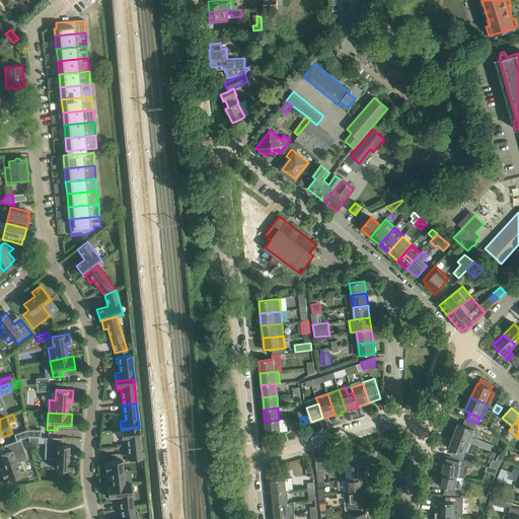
[(279,420),(265,422),(266,434),(280,432),(280,427),(279,423),(279,420)]
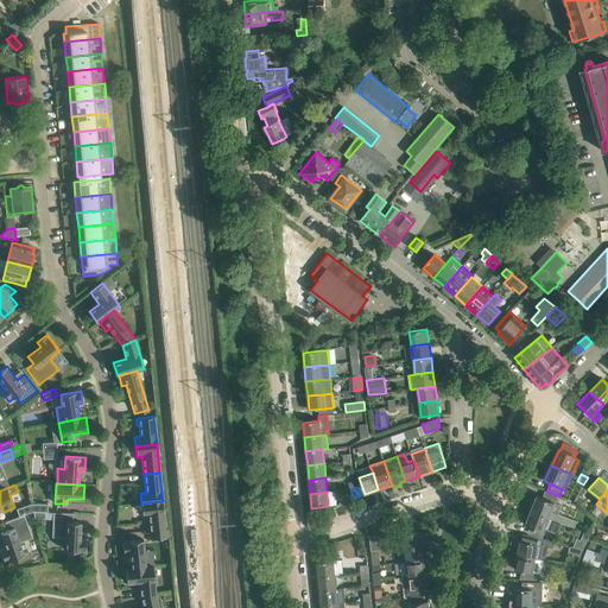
[(537,496),(531,511),(562,523),(574,527),(577,521),(558,514),(558,513),(562,506),(555,504),(548,500),(543,498),(537,496)]
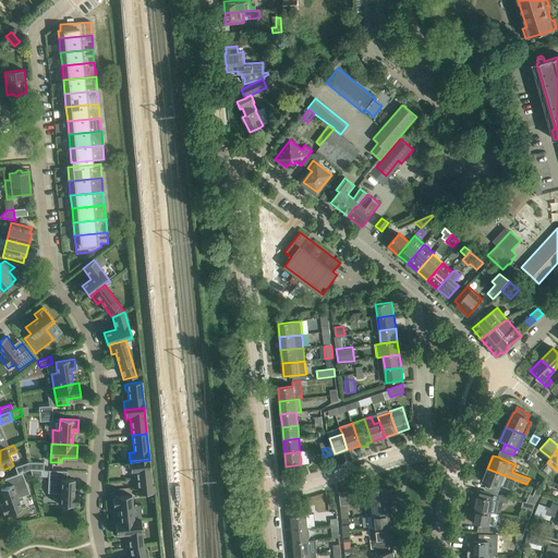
[(149,460),(130,462),(131,471),(135,471),(137,486),(152,485),(149,460)]
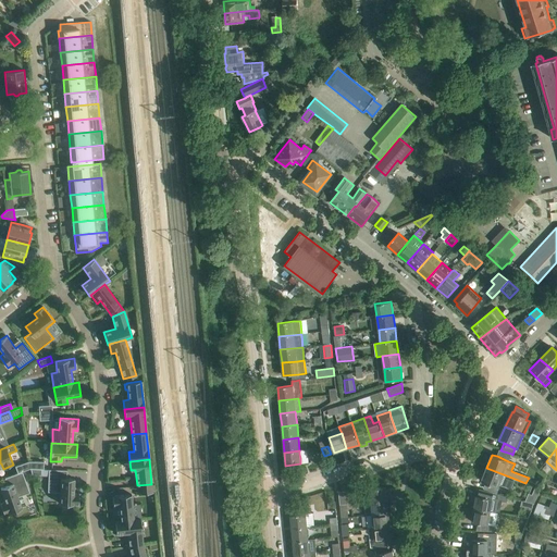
[(29,461),(15,467),(17,473),(22,471),(31,469),(29,461)]
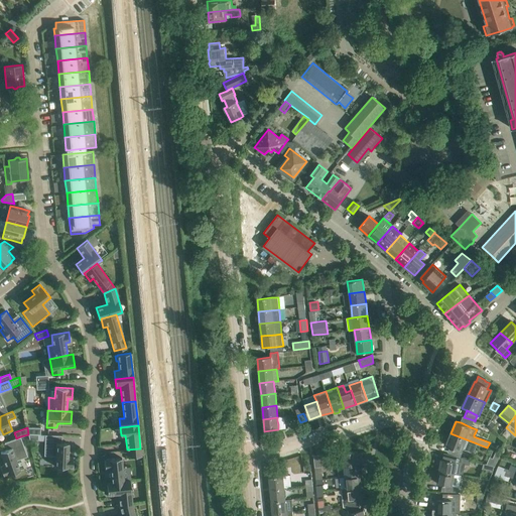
[(450,433),(445,446),(449,447),(456,449),(461,452),(463,449),(464,449),(474,454),(477,443),(450,433)]
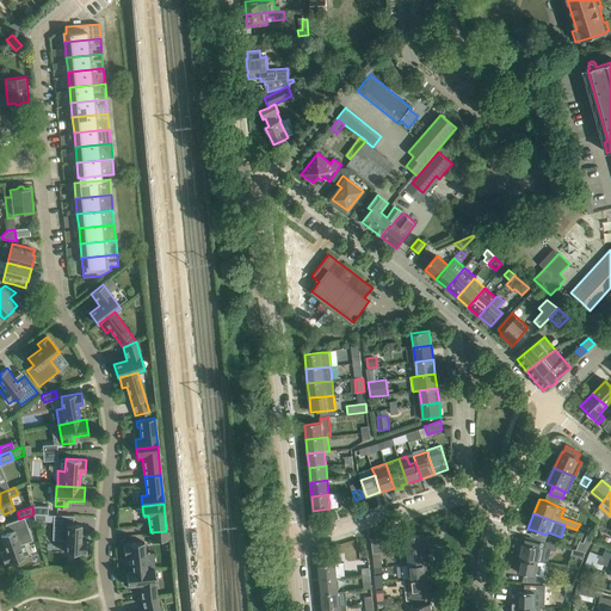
[(86,554),(86,542),(81,541),(81,525),(73,524),(74,516),(53,514),(53,520),(53,539),(66,541),(66,553),(86,554)]
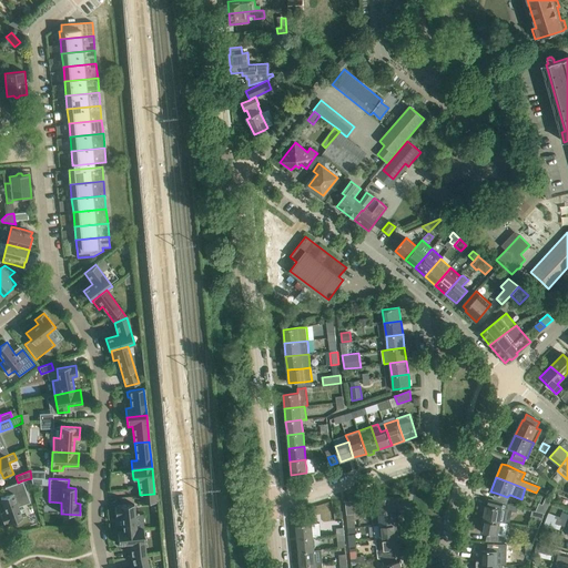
[(0,514),(4,524),(22,518),(18,507),(30,503),(22,480),(18,483),(4,487),(8,495),(0,497),(6,511),(0,514)]
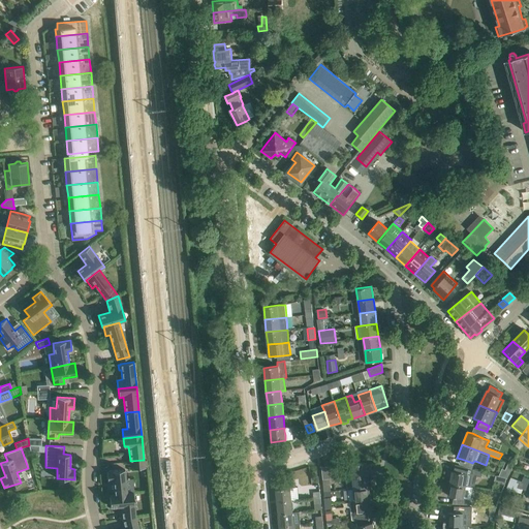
[(144,460),(130,461),(131,469),(147,467),(146,460),(144,460)]
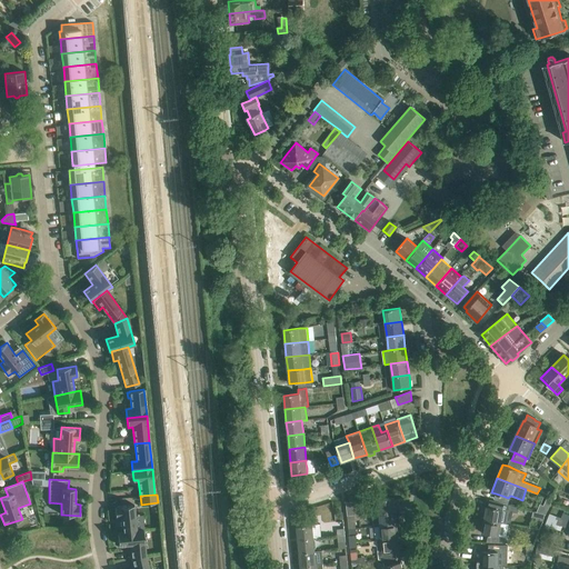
[(371,500),(372,511),(372,513),(396,511),(395,498),(375,499),(371,500)]
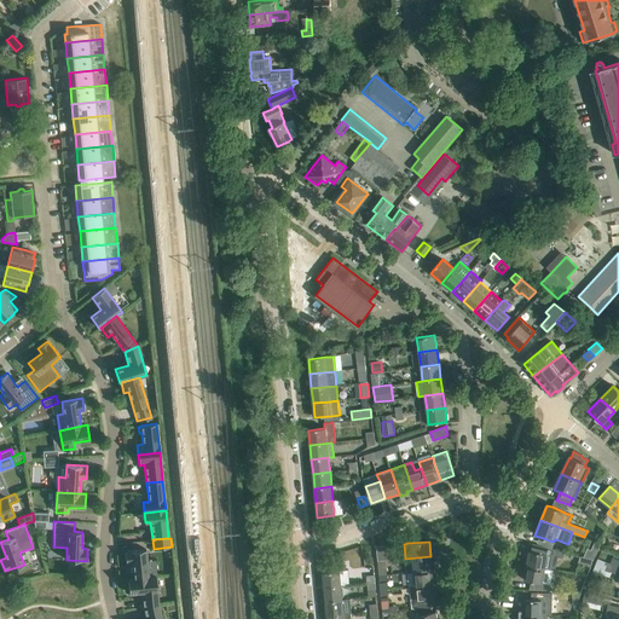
[(588,549),(584,557),(594,560),(601,544),(595,542),(591,550),(588,549)]
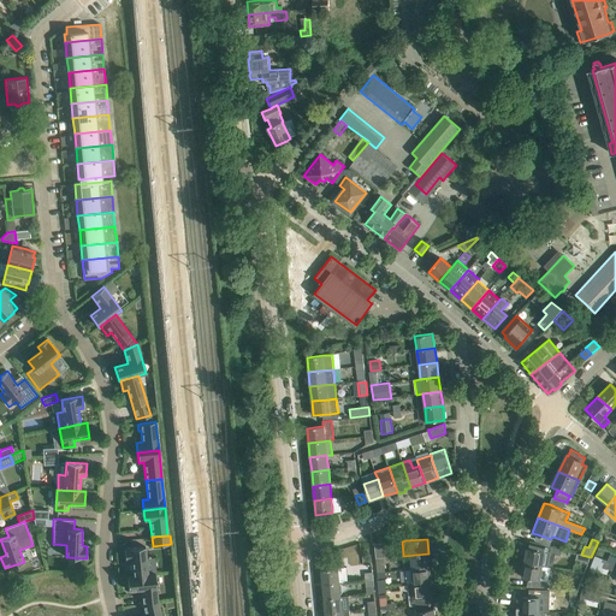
[(527,549),(525,563),(550,568),(552,568),(555,555),(561,556),(562,550),(556,549),(545,545),(529,542),(528,549),(527,549)]
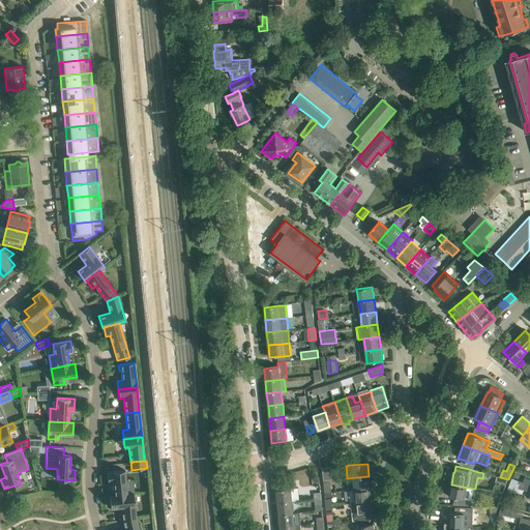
[(323,480),(329,480),(330,480),(330,479),(331,479),(330,467),(322,468),(323,480)]
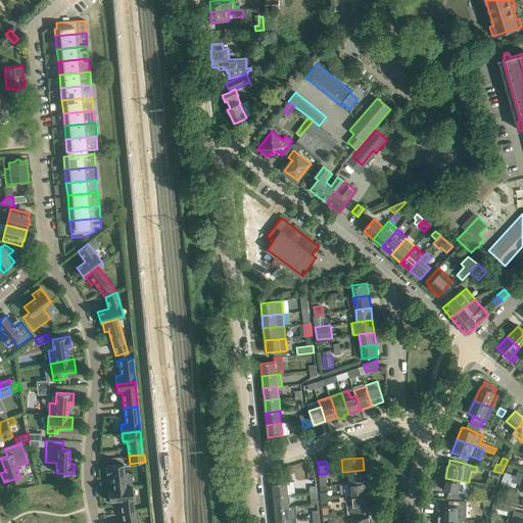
[(123,464),(106,466),(106,476),(111,476),(112,488),(126,487),(123,464)]
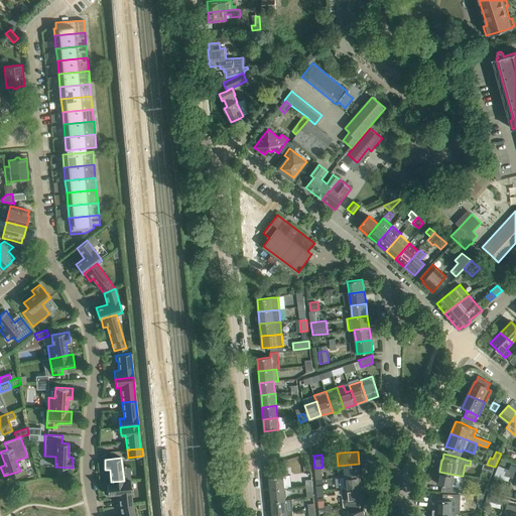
[(359,464),(338,466),(339,478),(345,478),(360,476),(359,464)]
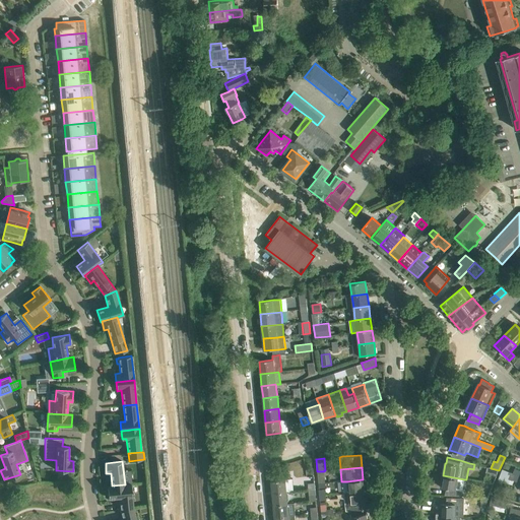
[(488,467),(485,474),(497,476),(498,470),(499,470),(491,468),(488,467)]
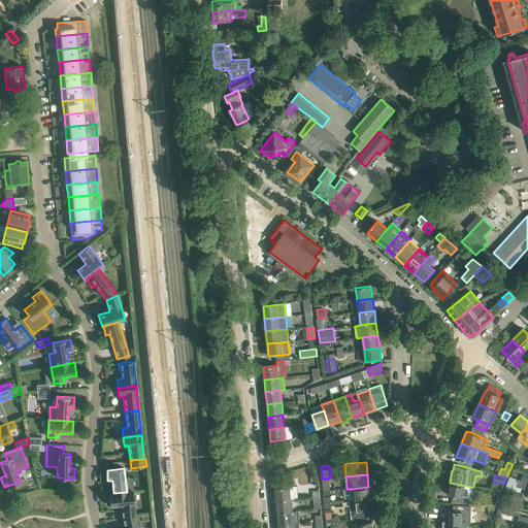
[(527,479),(519,474),(517,480),(527,484),(527,481),(527,479)]
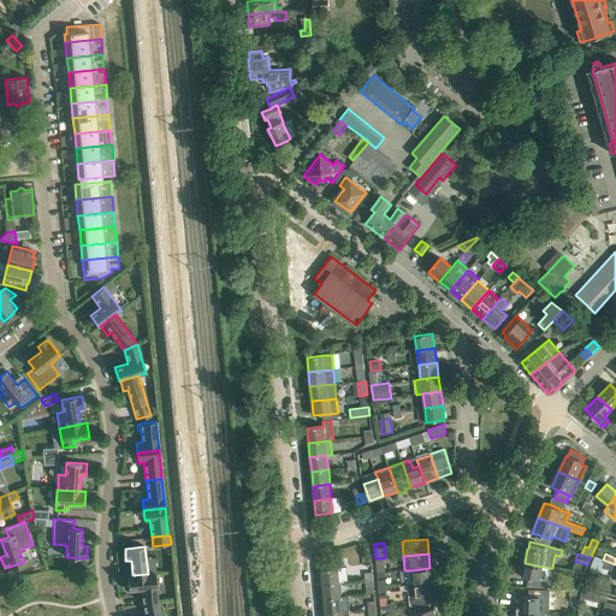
[(594,556),(590,568),(591,568),(591,569),(594,572),(596,572),(596,570),(603,573),(603,572),(608,573),(609,570),(612,572),(615,564),(603,560),(596,556),(594,556)]
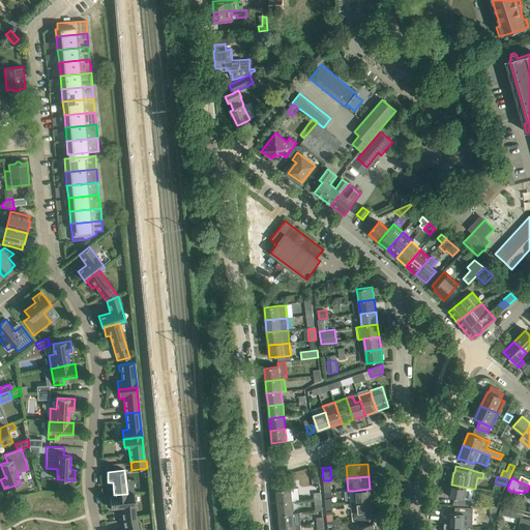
[(451,484),(449,497),(454,498),(452,505),(470,506),(473,489),(451,484)]
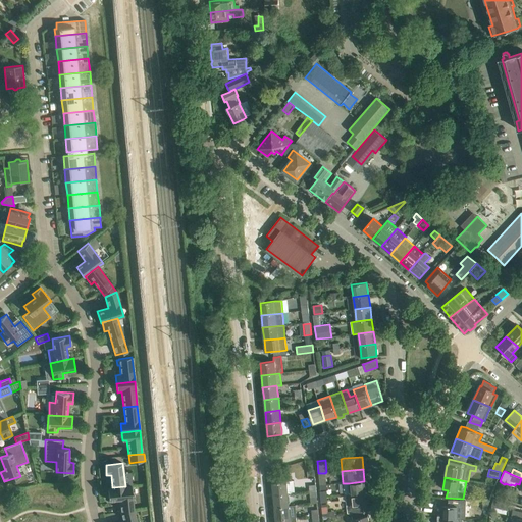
[(286,481),(272,482),(273,496),(288,493),(295,492),(293,480),(286,481)]
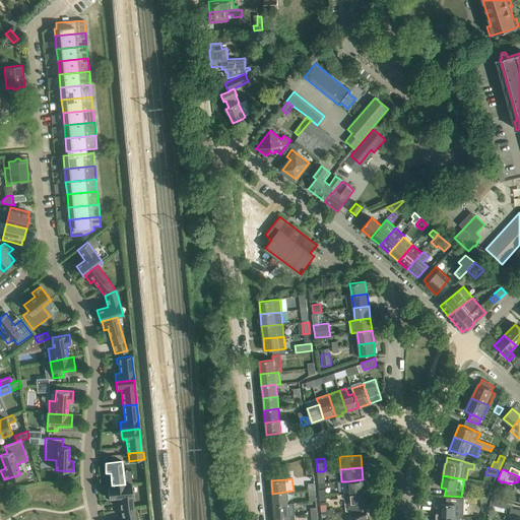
[(347,481),(341,481),(343,494),(344,494),(364,492),(363,479),(347,481)]
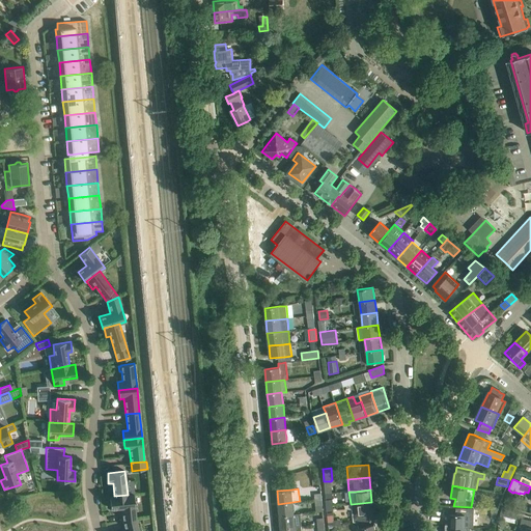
[(134,494),(128,495),(114,496),(110,496),(111,509),(121,508),(122,521),(136,519),(134,494)]
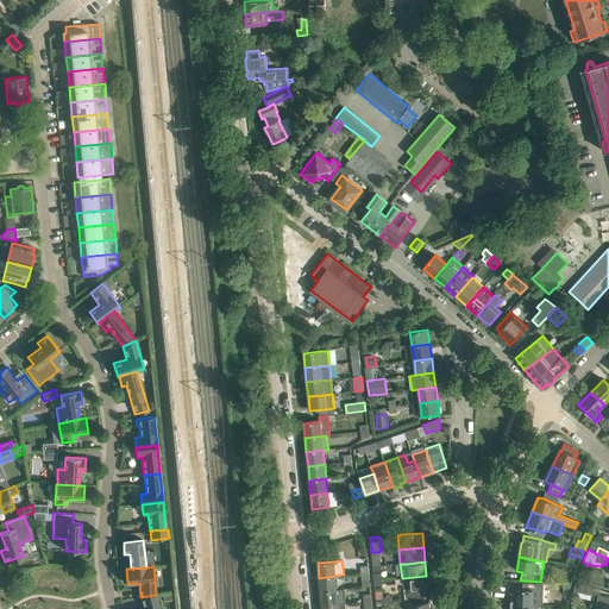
[(319,578),(320,592),(337,590),(336,576),(319,578)]
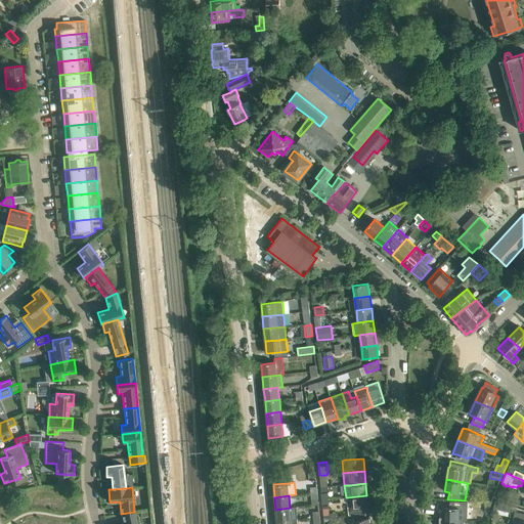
[(347,497),(349,515),(353,515),(366,513),(365,508),(367,508),(367,506),(369,506),(369,500),(367,500),(366,495),(347,497)]
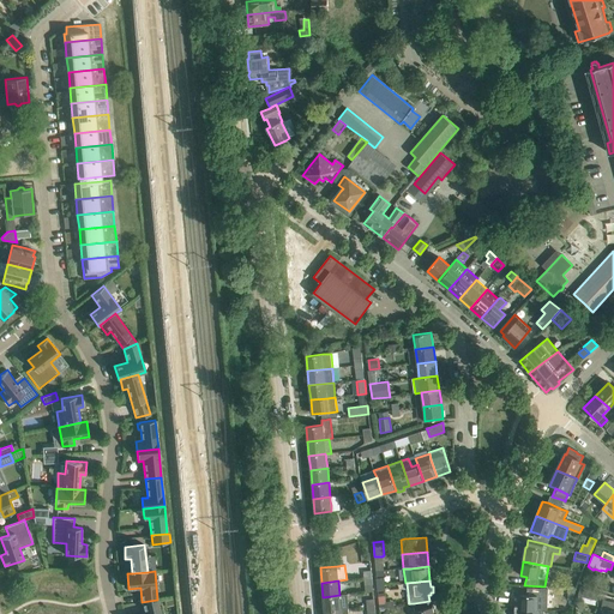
[(554,587),(554,595),(569,596),(567,597),(573,599),(577,588),(569,588),(554,587)]
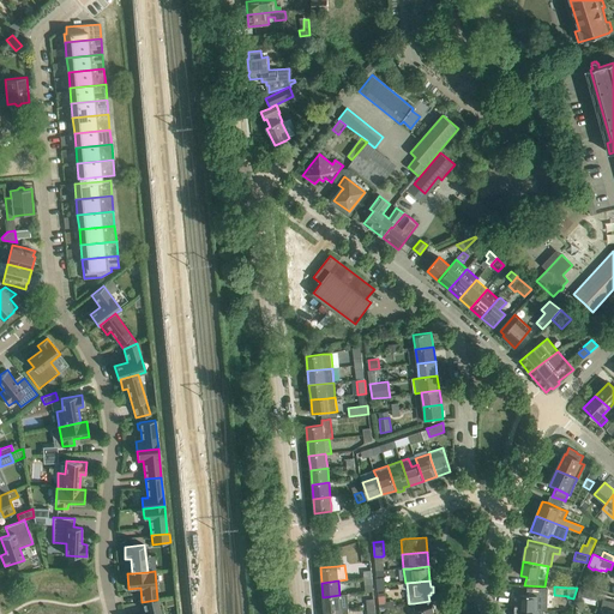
[(578,596),(597,601),(599,593),(579,587),(578,596)]
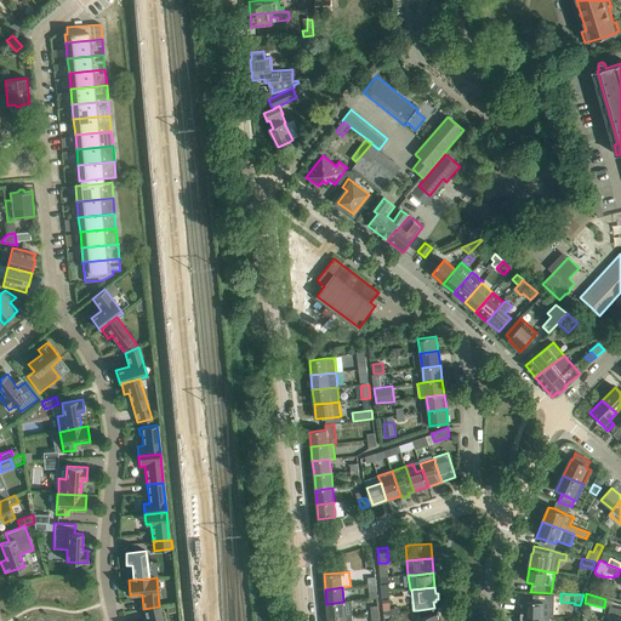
[(343,602),(326,604),(329,619),(352,616),(351,600),(343,602)]
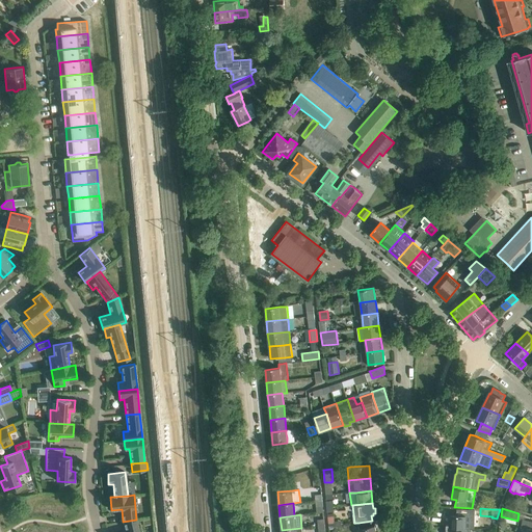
[(450,515),(450,528),(472,529),(472,516),(450,515)]
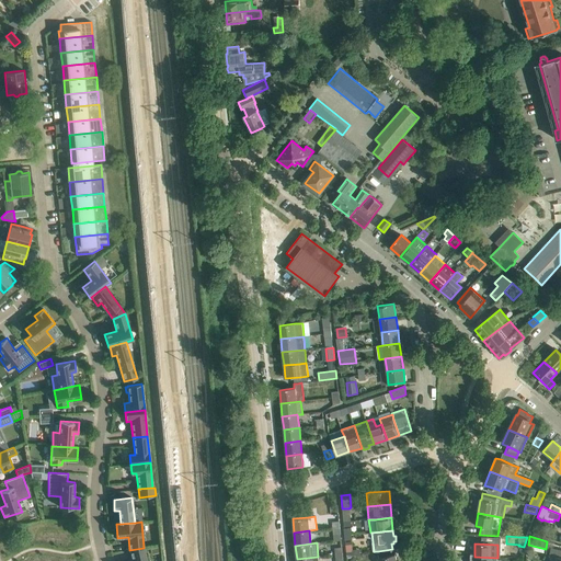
[(147,560),(144,548),(129,550),(132,560),(147,560)]
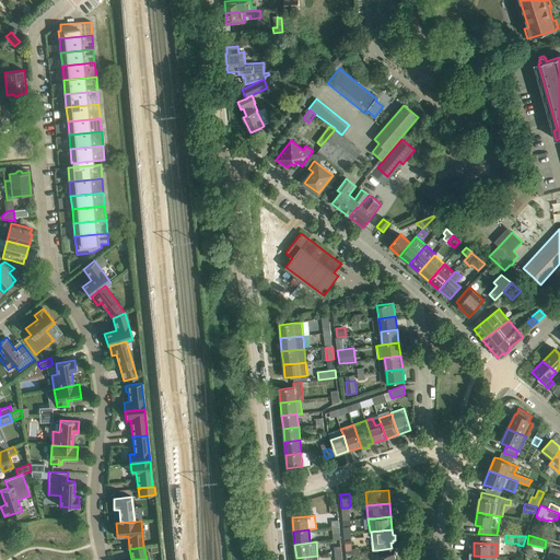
[(553,559),(559,559),(559,549),(550,547),(548,555),(555,557),(553,559)]
